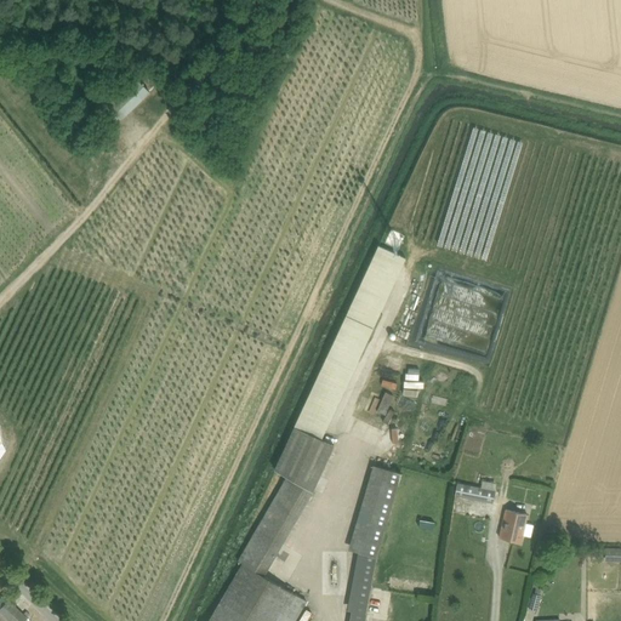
[(4,101),(9,108),(30,93),(27,86),(4,101)]
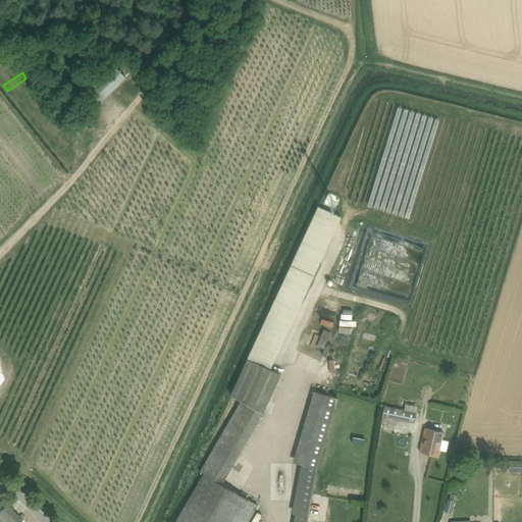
[(21,94),(15,99),(18,103),(24,98),(21,94)]
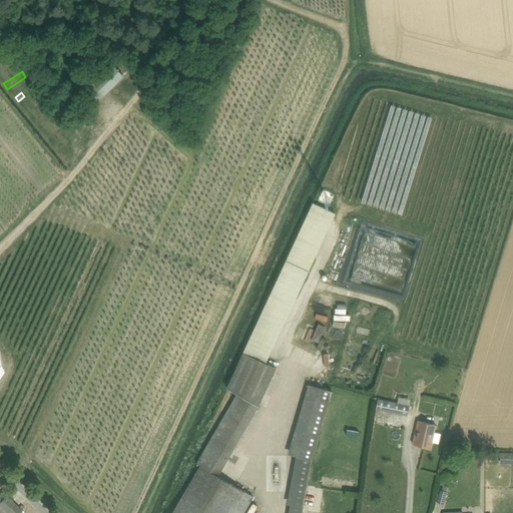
[(71,134),(55,147),(59,151),(74,138),(71,134)]
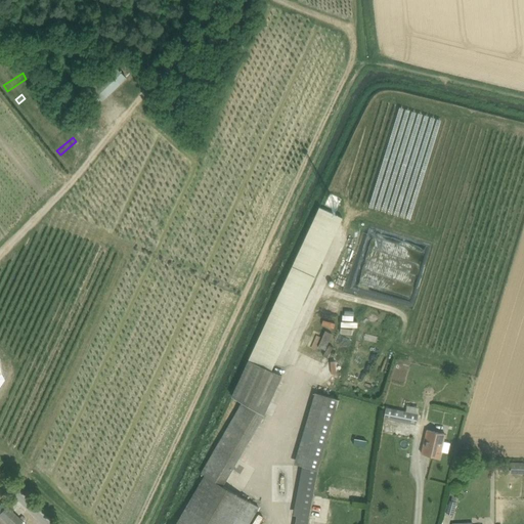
[(71,167),(88,153),(84,148),(68,163),(71,167)]
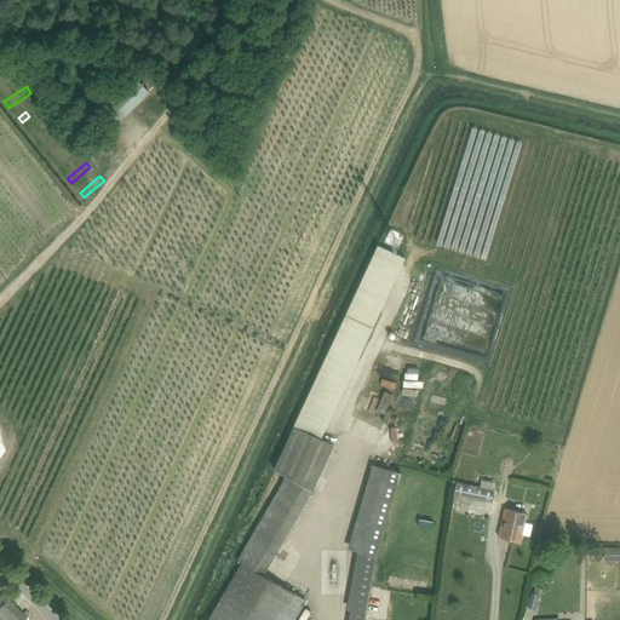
[(375,326),(406,254),(380,244),(361,287),(377,293),(365,321),(375,326)]
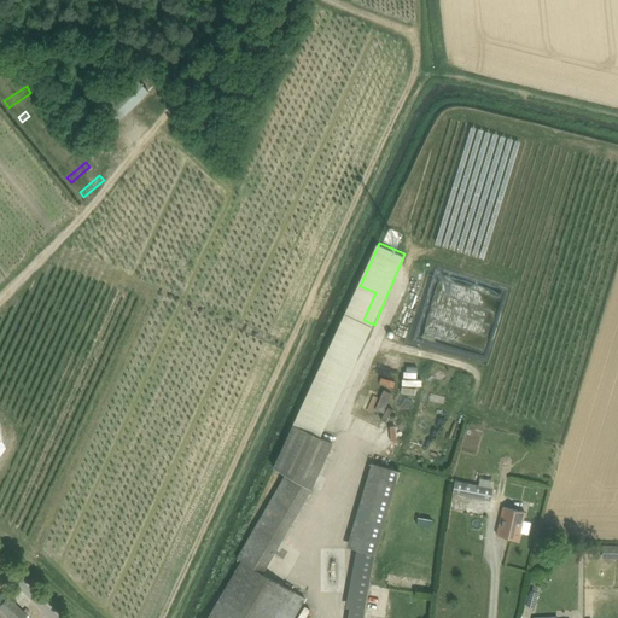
[(332,442),(320,437),(292,424),(273,467),(275,468),(285,474),(310,489),(332,442)]
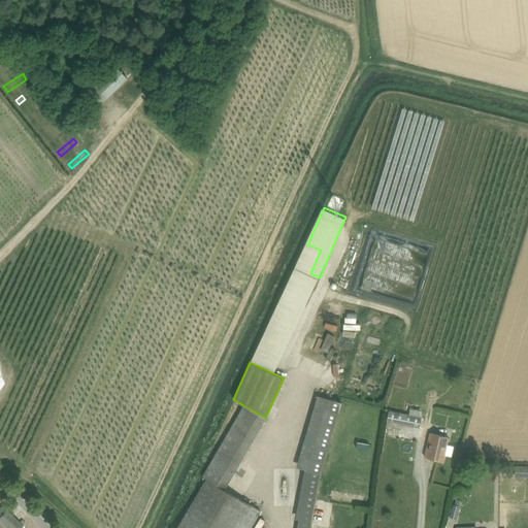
[(421,417),(413,415),(410,426),(419,428),(421,417)]
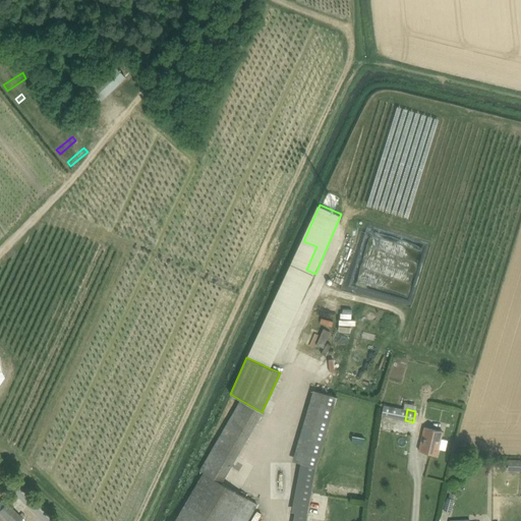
[(402,418),(386,415),(381,440),(396,444),(402,418)]
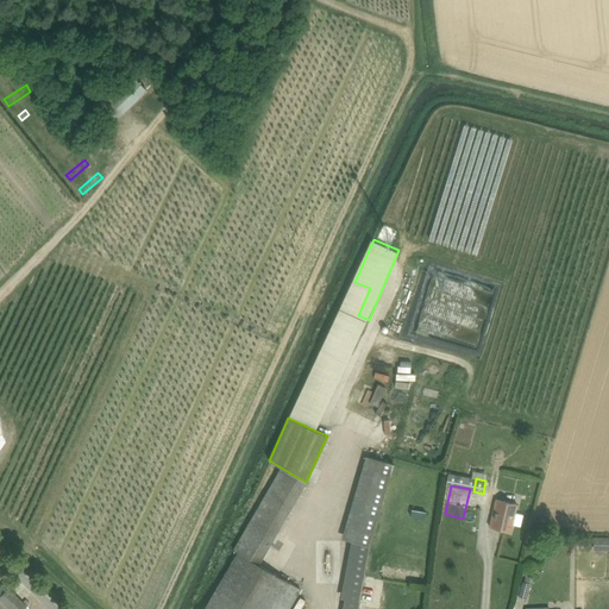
[(490,527),(510,532),(518,503),(497,498),(490,527)]
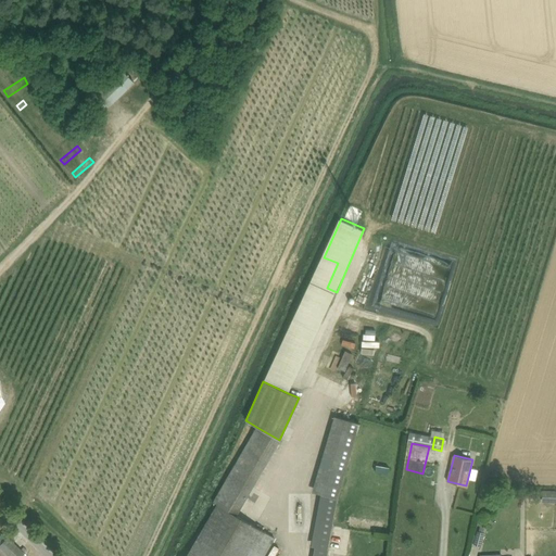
[(389,467),(376,465),(375,471),(388,474),(389,467)]
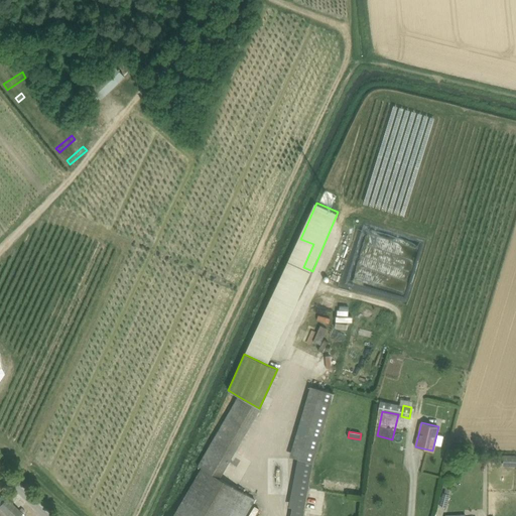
[(515,455),(504,455),(503,464),(515,463),(515,455)]
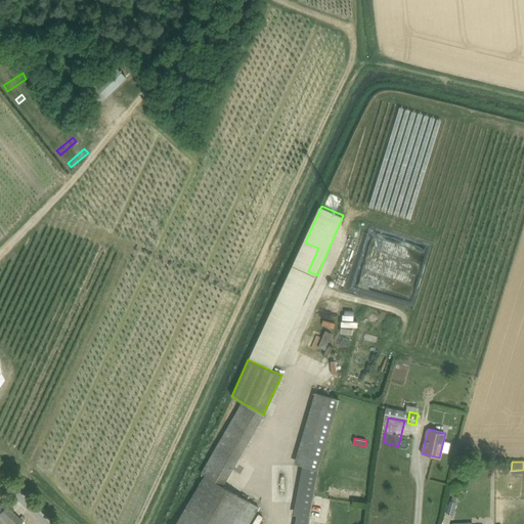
[(248,523),(258,507),(204,475),(175,523),(248,523)]
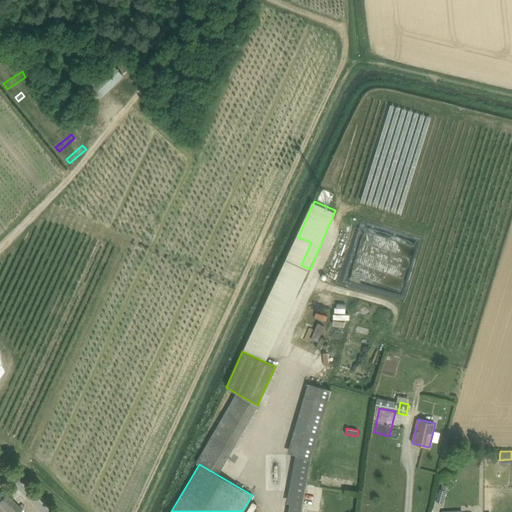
[(445,490),(441,489),(439,489),(438,493),(437,500),(436,501),(442,503),(446,491),(445,490)]
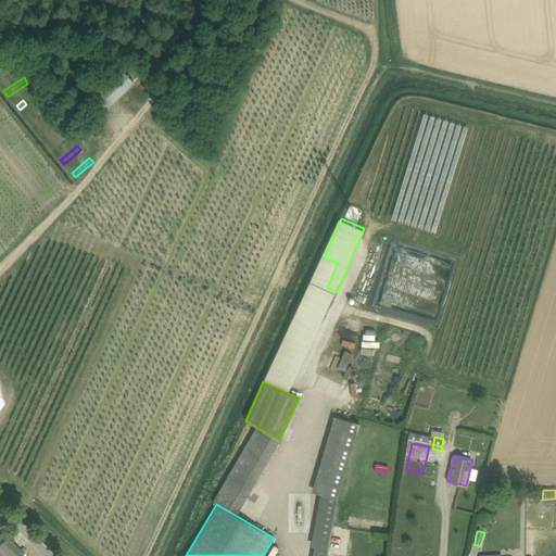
[(10,555),(22,555),(25,554),(16,545),(8,554),(10,555)]
